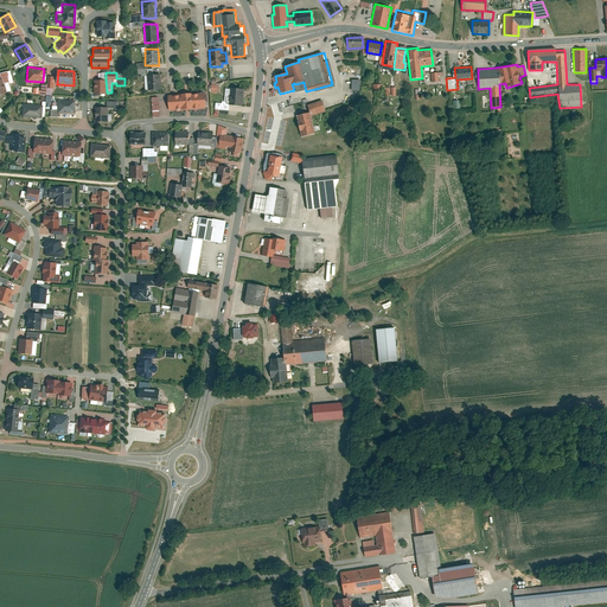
[(159,74),(146,75),(147,90),(160,90),(159,74)]
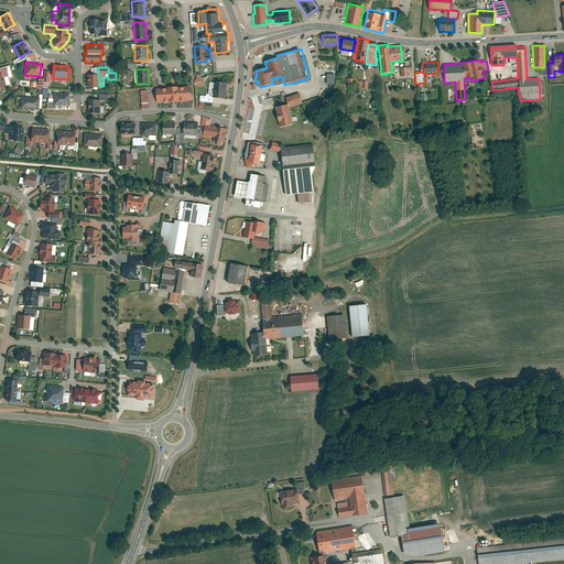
[(98,74),(87,75),(88,87),(99,86),(98,74)]
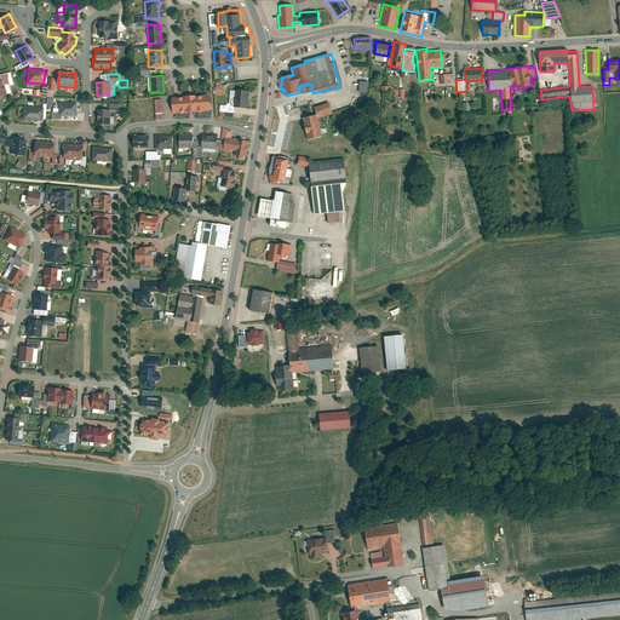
[(357,92),(367,92),(367,81),(357,81),(357,92)]
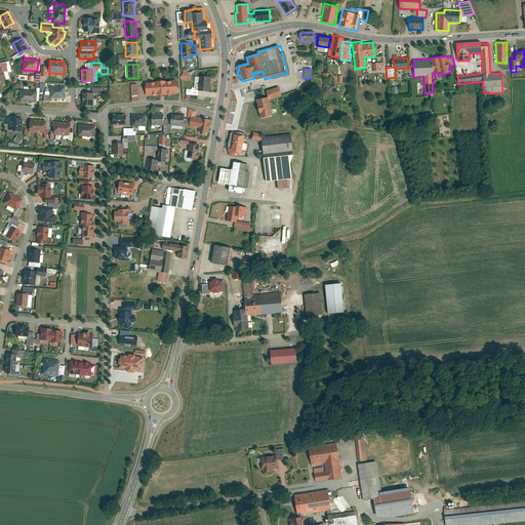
[(210,75),(198,74),(197,90),(209,91),(210,75)]
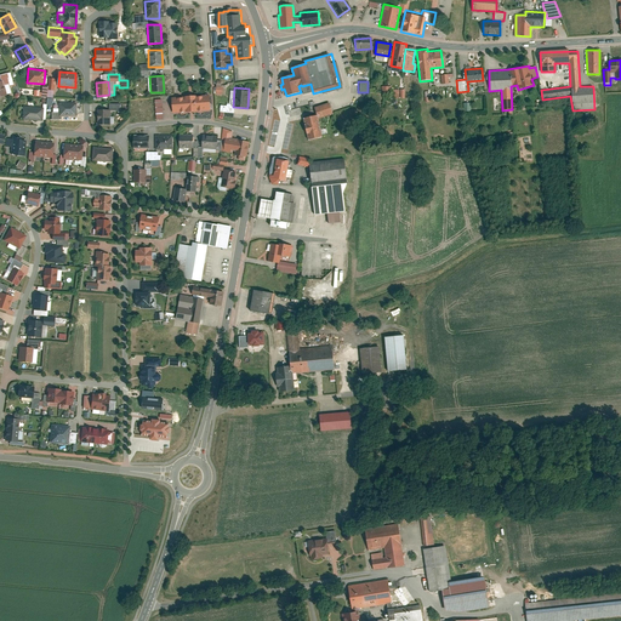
[(209,93),(170,96),(171,113),(210,109),(209,93)]
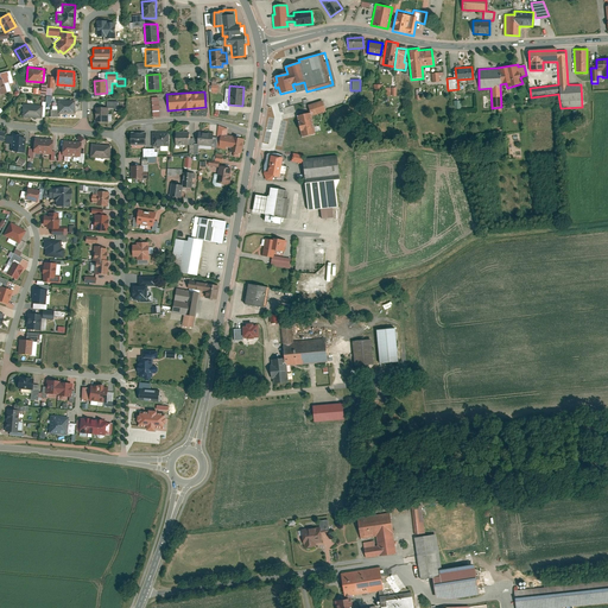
[(309,112),(296,115),(301,138),(314,134),(309,115),(324,112),(321,99),(306,102),(309,112)]
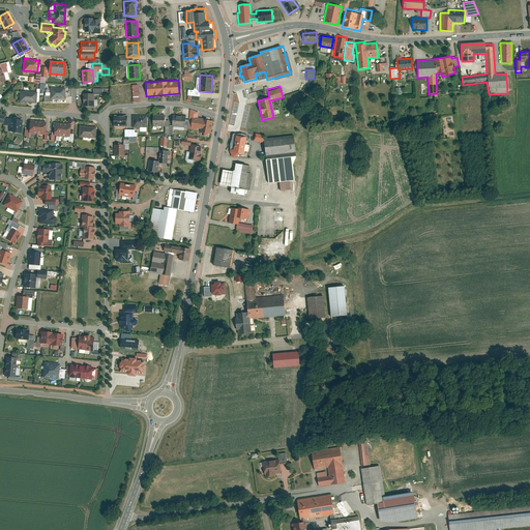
[(65,88),(51,88),(51,98),(65,99),(65,88)]
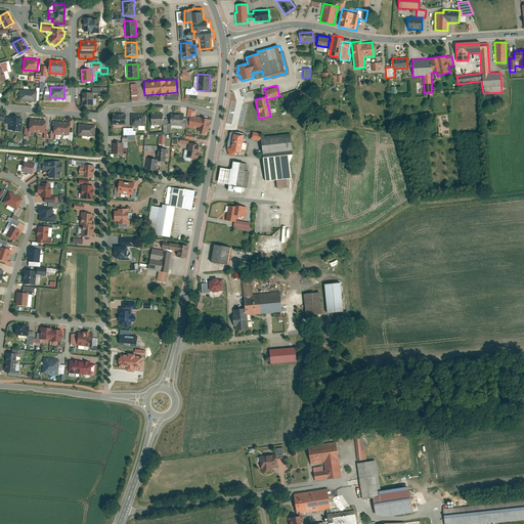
[(37,91),(19,90),(19,100),(36,101),(37,91)]
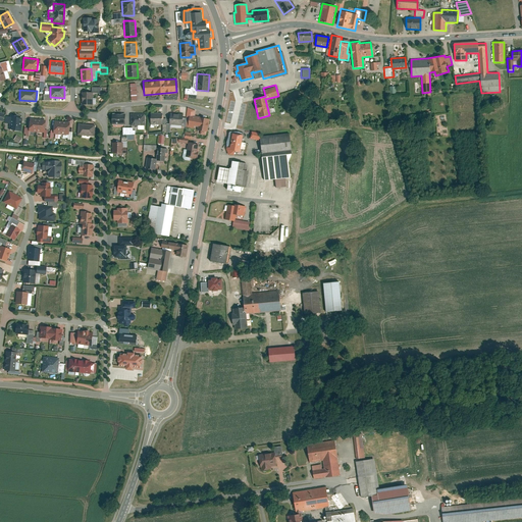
[(92,92),(81,92),(81,106),(92,106),(92,92)]
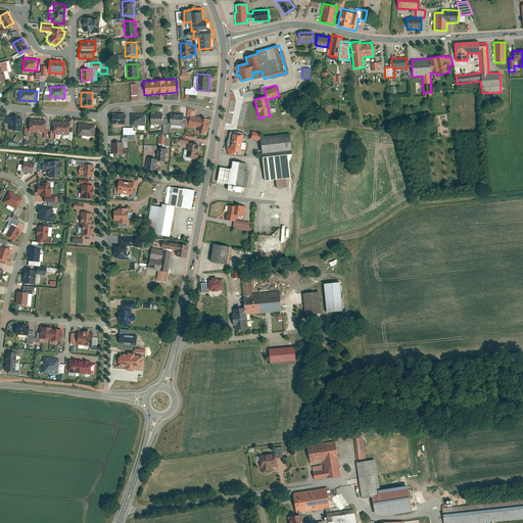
[(194,111),(188,108),(184,128),(198,131),(200,117),(193,115),(194,111)]
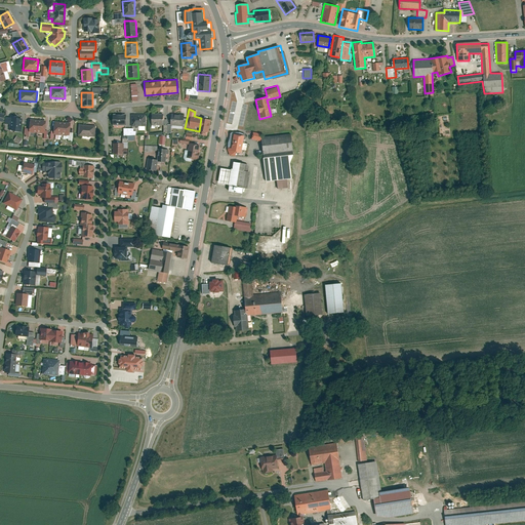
[(163,115),(151,114),(151,124),(163,124),(163,115)]
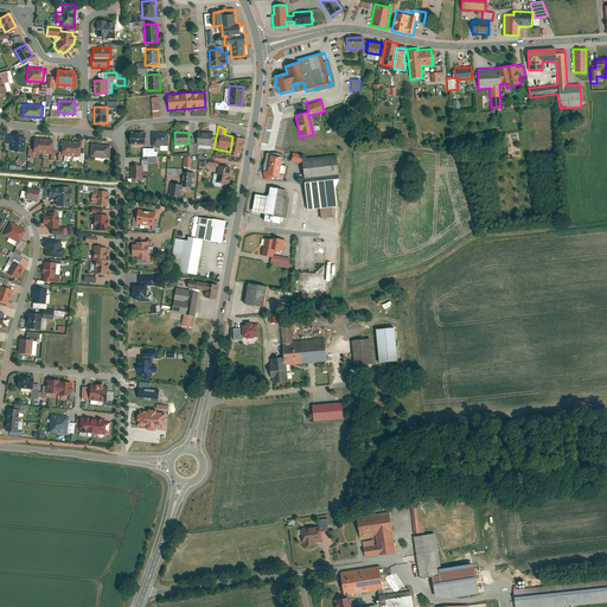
[(210,132),(197,132),(197,144),(211,144),(210,132)]
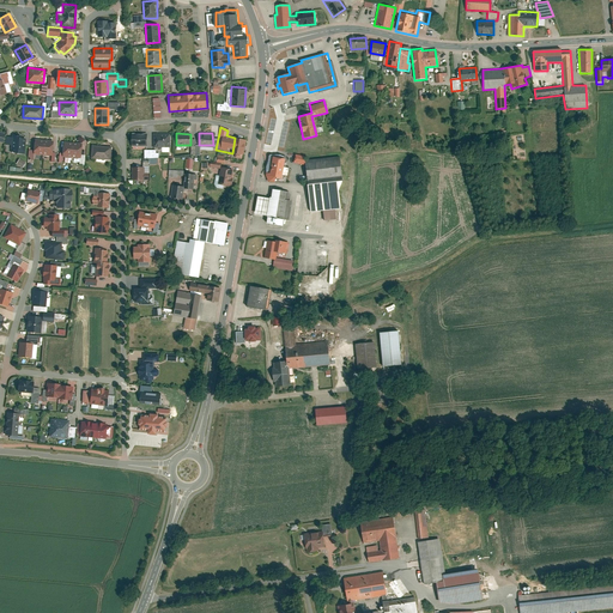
[(146,134),(132,134),(132,145),(146,145),(146,134)]
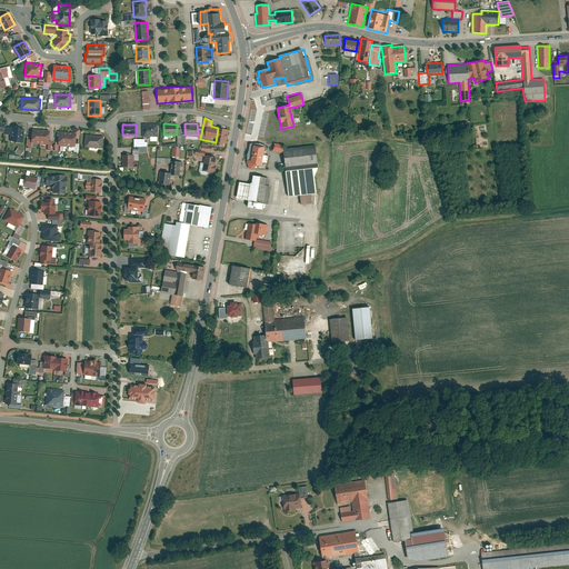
[(158,125),(142,125),(141,136),(157,137),(158,125)]
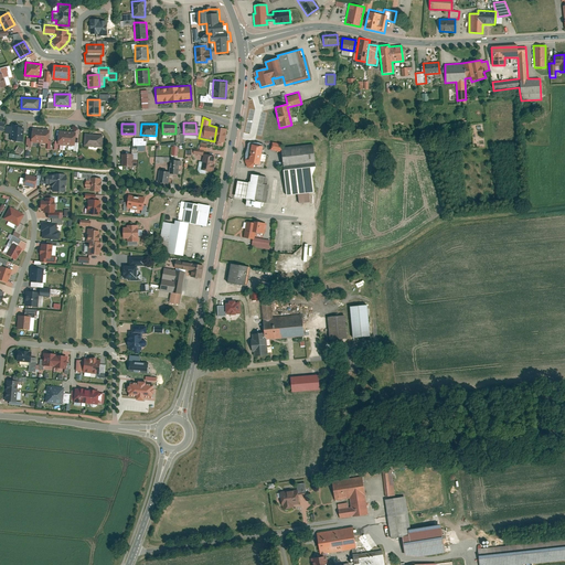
[(24,127),(12,126),(10,140),(23,142),(24,127)]
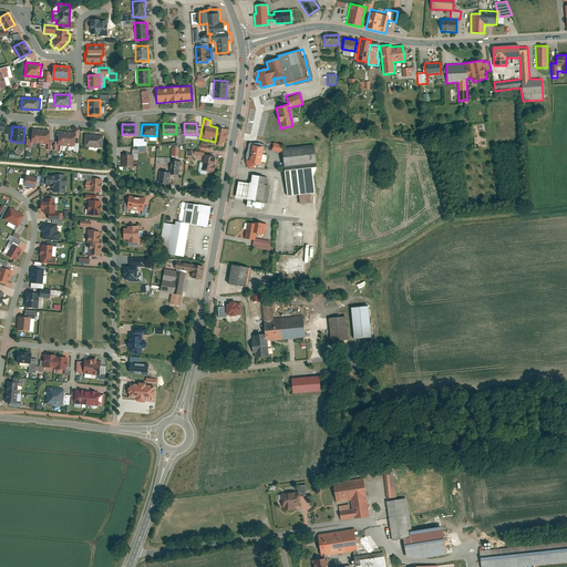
[(228,130),(217,127),(215,142),(226,143),(228,130)]
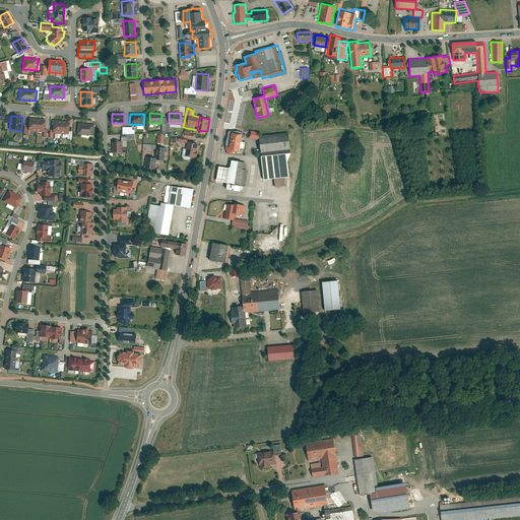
[(38,120),(29,119),(28,130),(37,131),(38,120)]
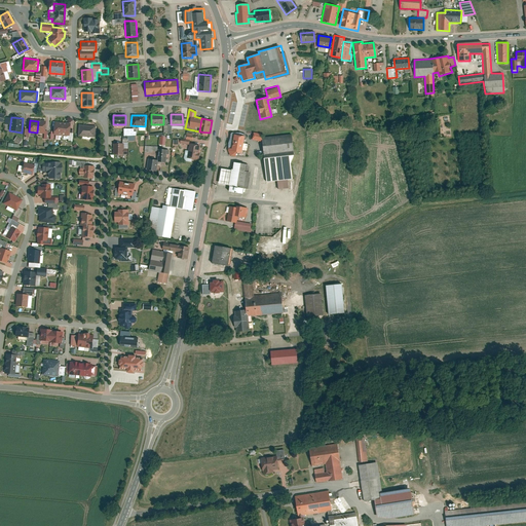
[(45,122),(38,121),(37,133),(44,134),(45,122)]
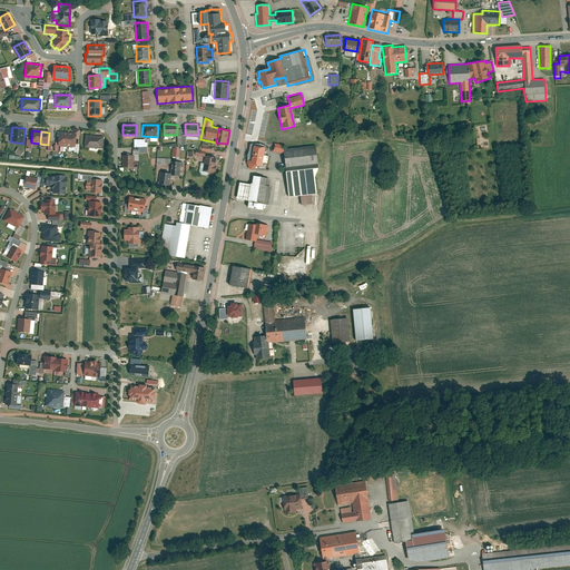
[(68,134),(59,134),(58,145),(67,146),(68,134)]
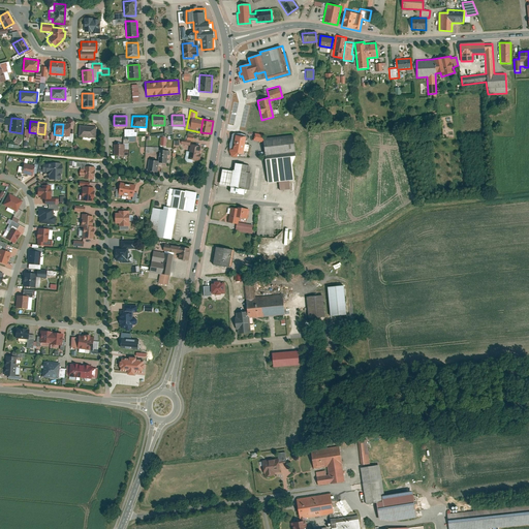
[(70,125),(63,124),(62,135),(69,136),(70,125)]
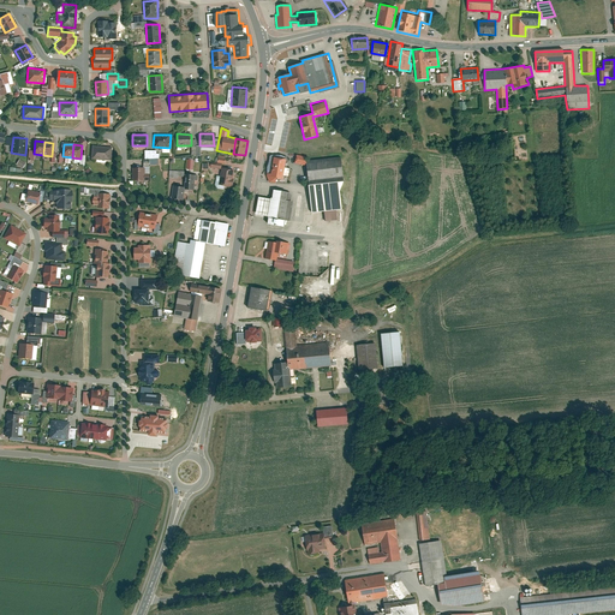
[(113,147),(93,145),(91,159),(112,160),(113,147)]
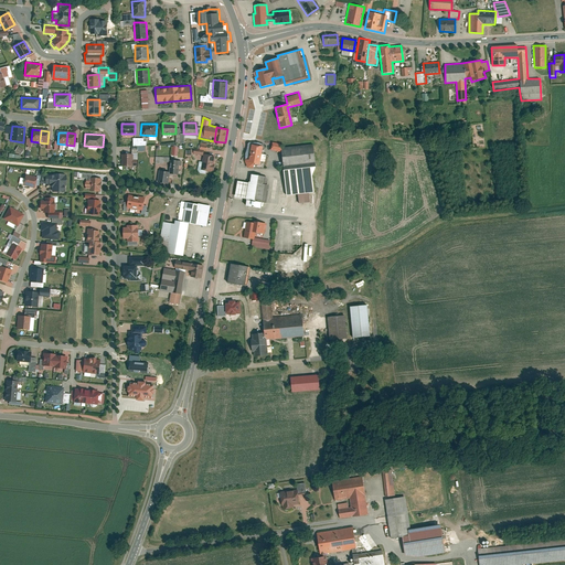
[(313,145),(281,148),(281,144),(273,142),(272,150),(281,152),(284,169),(317,166),(313,145)]
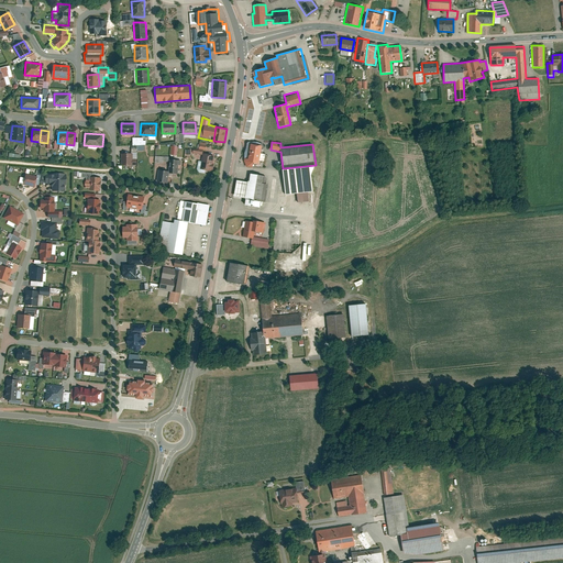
[(262,144),(251,143),(249,157),(245,157),(244,161),(246,166),(253,166),(253,163),(258,164),(262,144)]
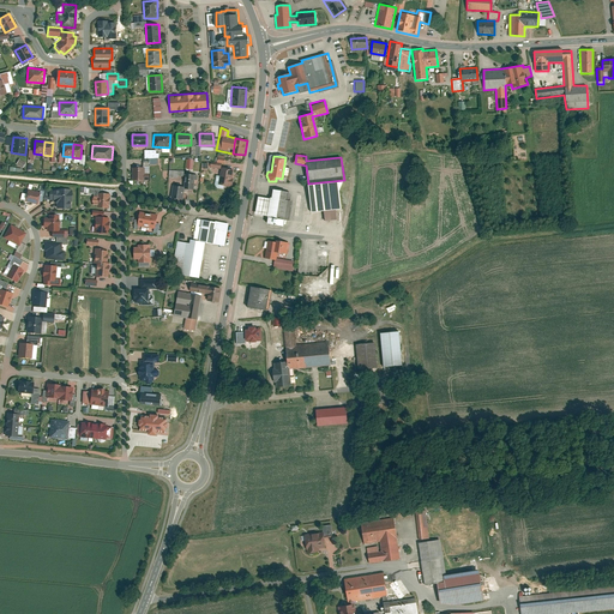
[(145,168),(133,167),(132,180),(144,181),(145,168)]
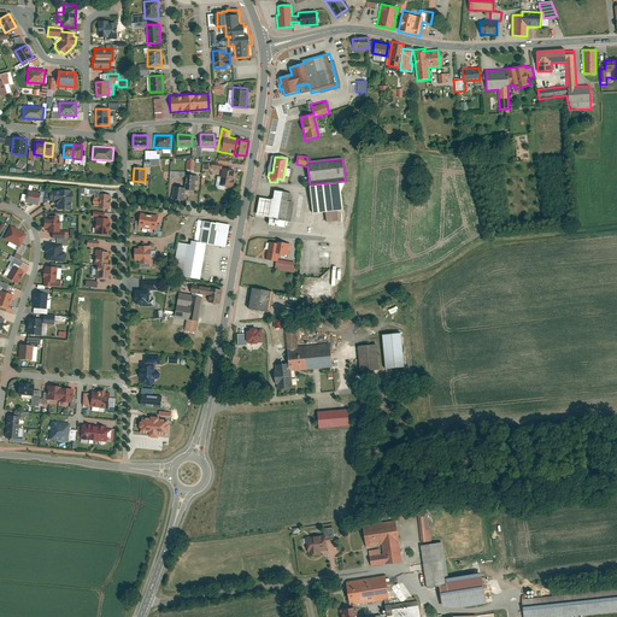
[(235,171),(222,169),(219,186),(231,188),(235,171)]
